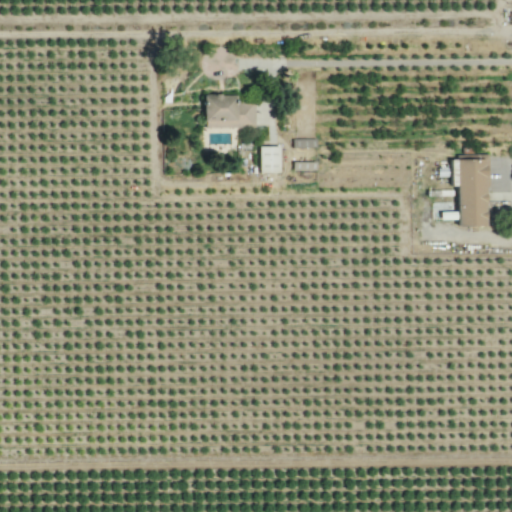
[(255,104),(255,127),(204,128),(204,102),(210,102),(210,97),(218,97),(218,94),(224,94),(224,97),(239,97),(239,104),(255,104)]
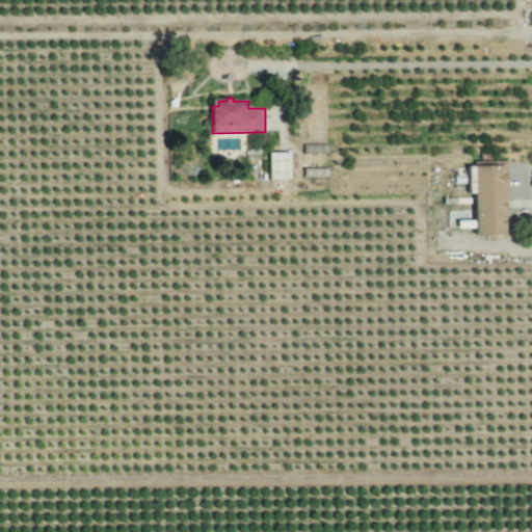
[(304,145),(304,154),(328,153),(328,143),(304,145)]
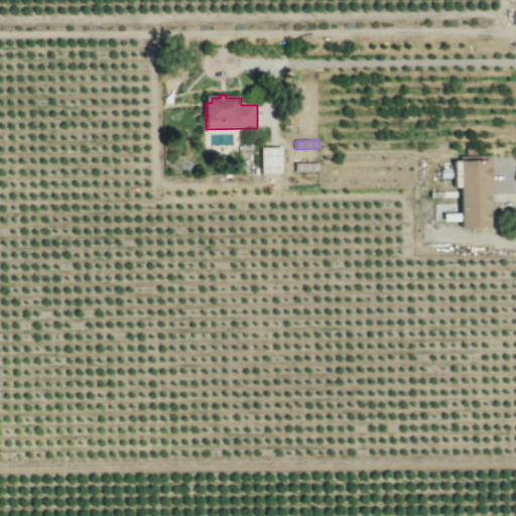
[(260,149),(260,174),(284,174),(284,149),(260,149)]
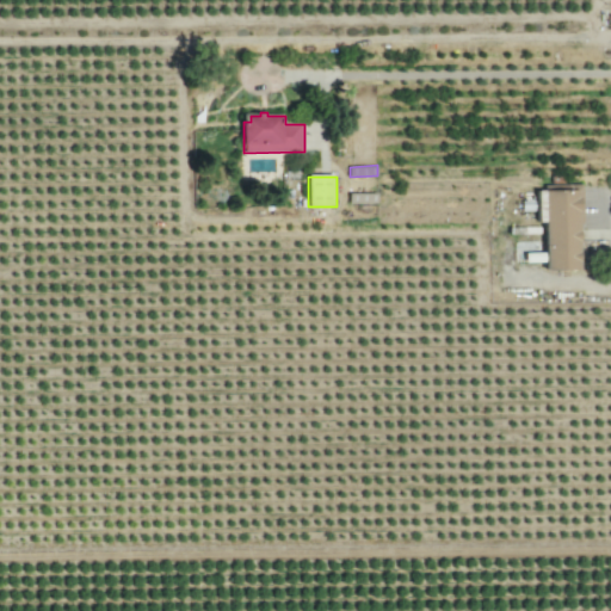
[(350,189),(350,203),(378,203),(378,189),(350,189)]
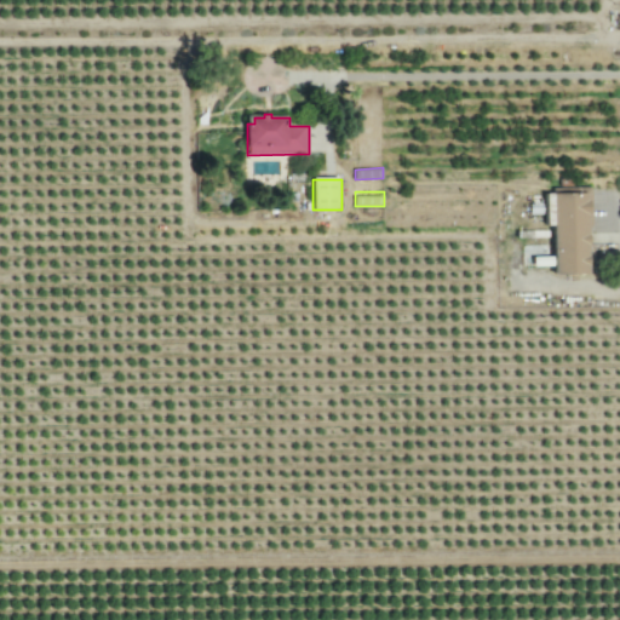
[(592,193),(596,271),(527,274),(526,227),(545,227),(545,216),(532,216),(532,206),(546,206),(546,194),(592,193)]
